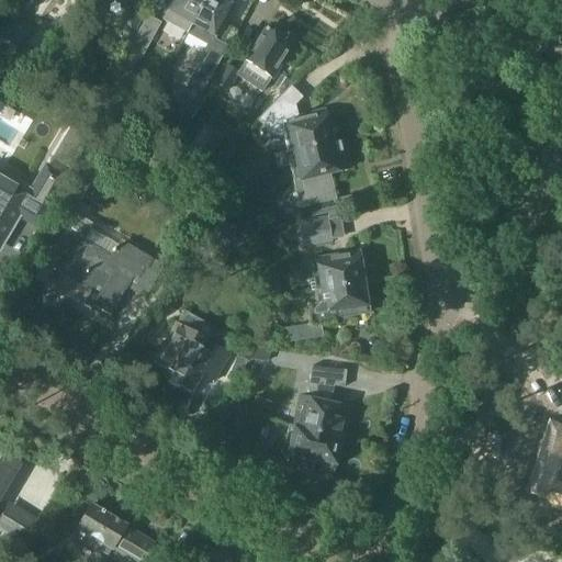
[(187,32),(204,0),(171,0),(161,18),(187,32)]
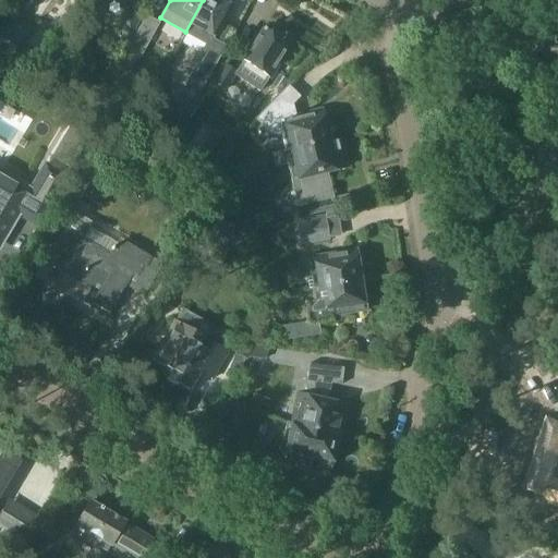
[(229,3),(222,0),(203,0),(185,32),(208,45),(206,49),(219,57),(225,47),(211,39),(221,23),(218,21),(229,3)]
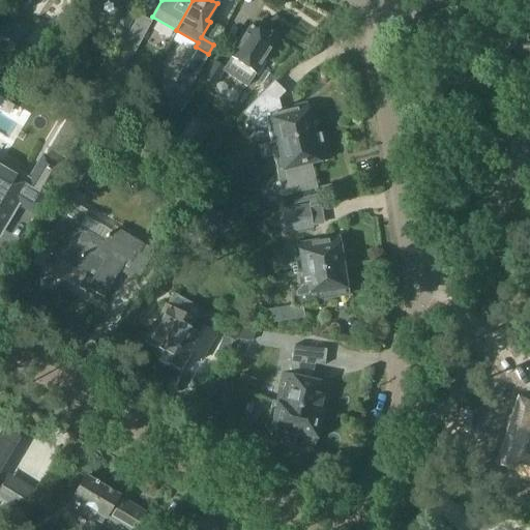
[(111,29),(124,36),(134,19),(120,11),(111,29)]
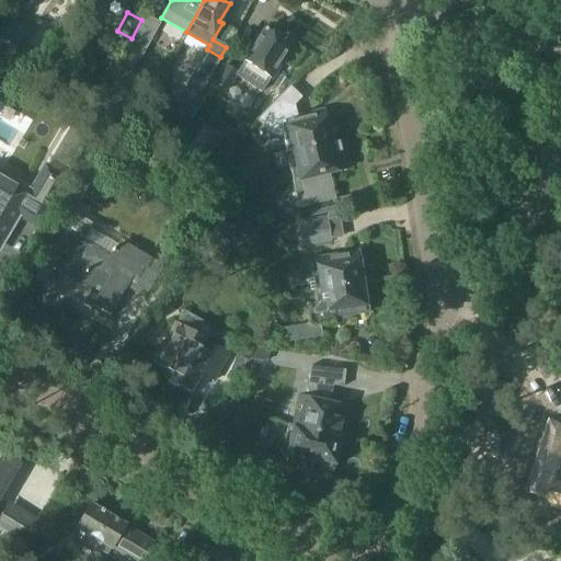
[(127,53),(127,54),(138,59),(140,60),(160,23),(147,16),(127,53)]
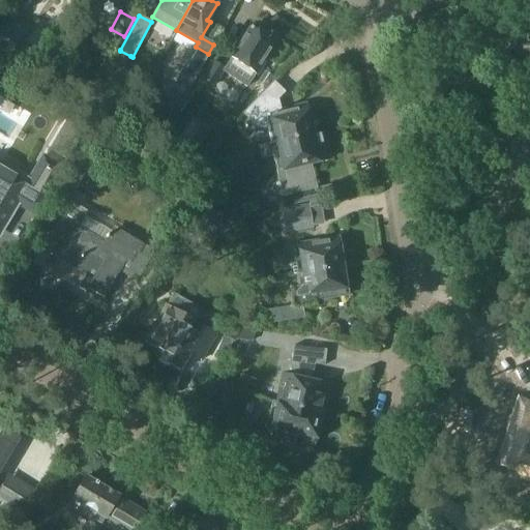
[(227,63),(228,64),(225,68),(213,62),(203,79),(214,86),(223,72),(247,88),(257,75),(281,37),(263,26),(259,31),(251,26),(230,57),(230,58),(227,63)]
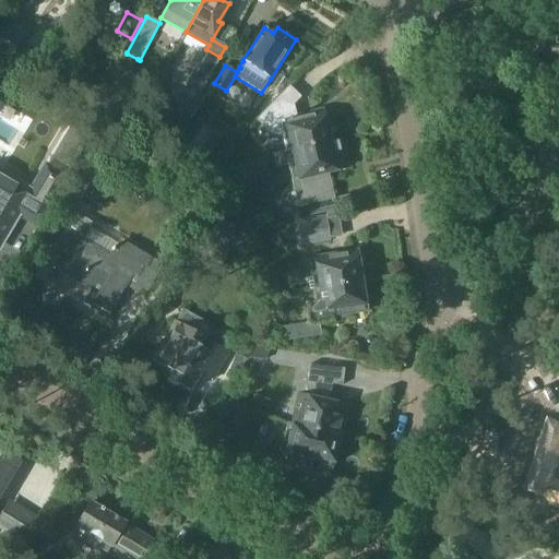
[(200,91),(219,57),(206,49),(187,83),(190,85),(177,108),(189,116),(202,92),(200,91)]
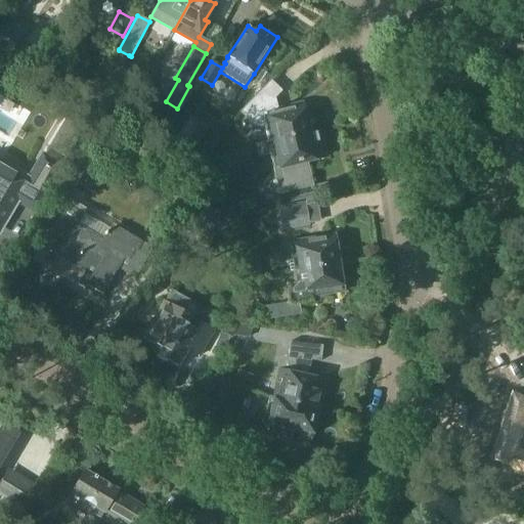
[(108,70),(119,75),(129,55),(119,50),(108,70)]
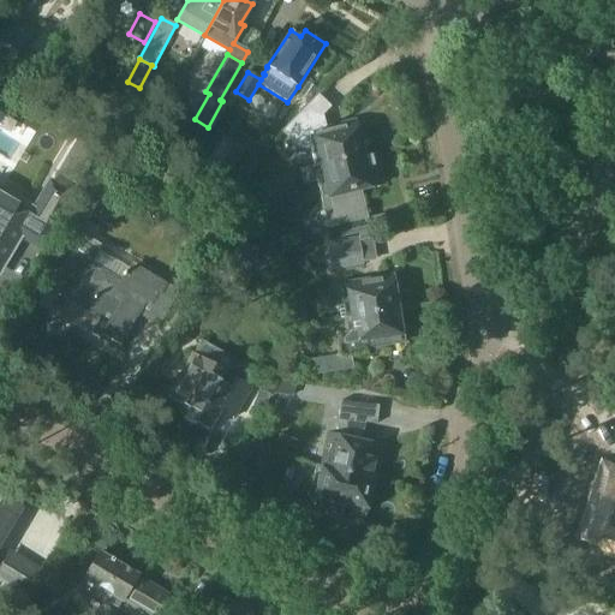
[(321,165),(362,155),(353,120),(351,121),(352,124),(326,130),(322,115),(329,107),(317,95),(281,131),(293,143),(294,144),(296,145),(298,147),(302,148),(304,148),(308,148),(309,148),(314,166),(321,165)]
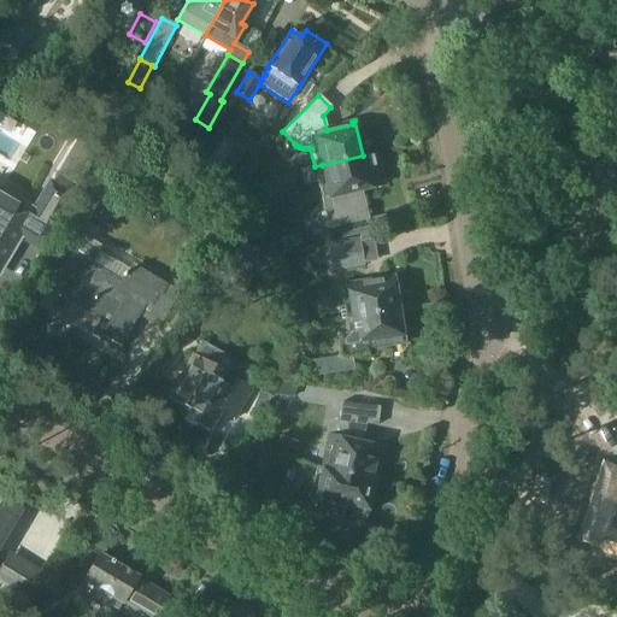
[(363,156),(322,165),(335,225),(366,218),(359,189),(381,184),(374,157),(363,159),(363,156)]
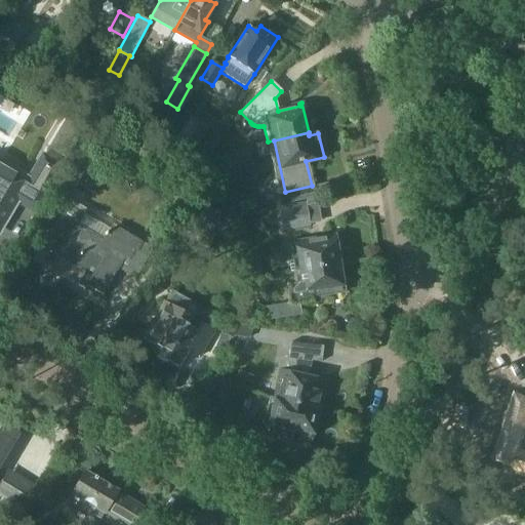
[(0,229),(2,226),(17,200),(35,210),(61,164),(43,154),(29,178),(0,161),(0,229)]
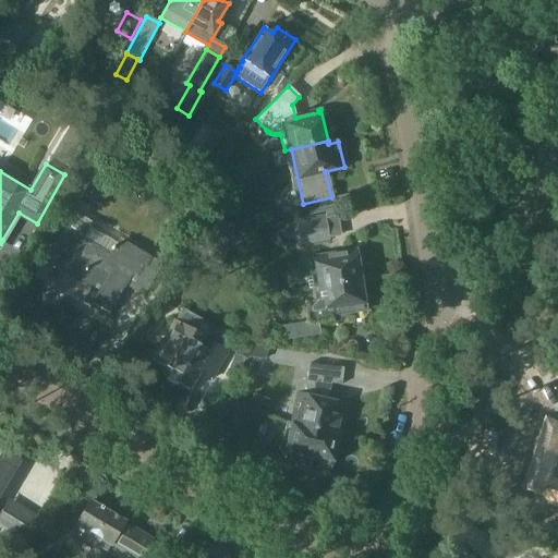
[(62,250),(52,266),(88,288),(92,280),(101,286),(92,302),(109,312),(124,284),(142,294),(158,268),(169,275),(181,253),(164,243),(155,258),(122,240),(117,249),(111,245),(107,253),(82,238),(87,228),(70,217),(53,244),(62,250)]
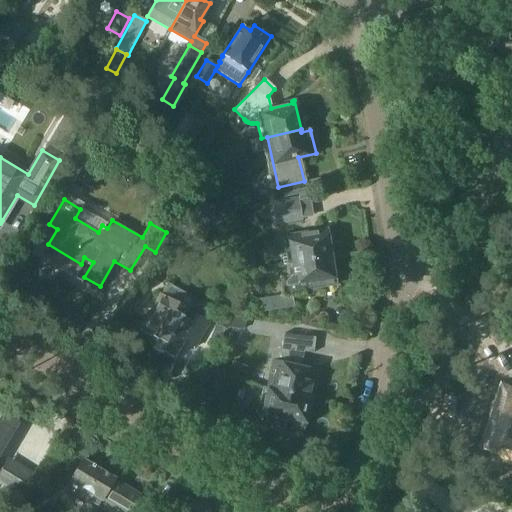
[(296,199),(271,203),(275,223),(299,219),(296,199)]
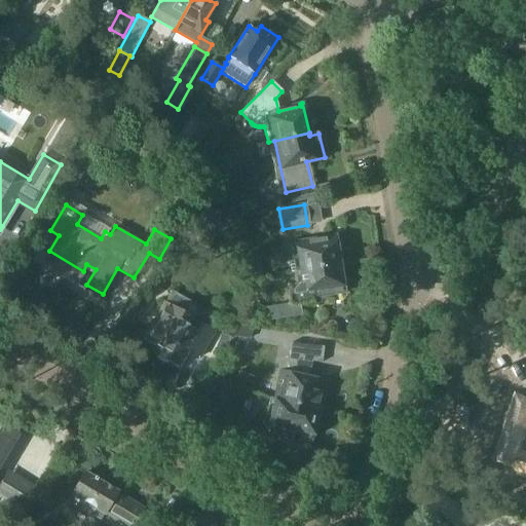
[(289,260),(291,272),(293,271),(337,265),(333,237),(289,245),(291,259),(289,260)]
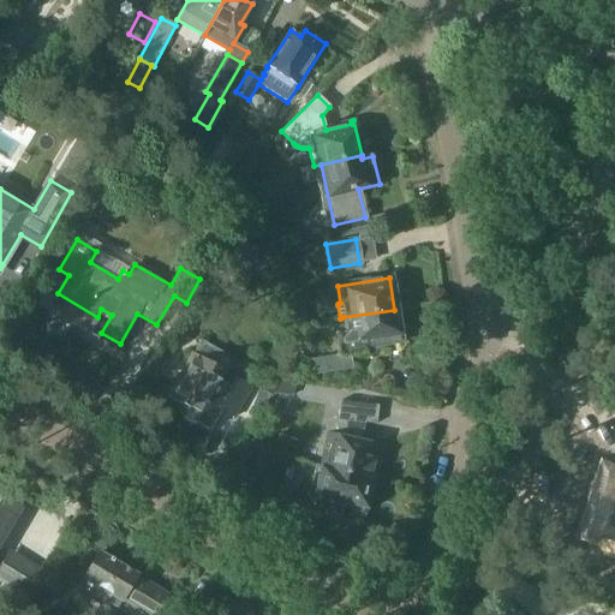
[(290,328),(308,324),(304,306),(286,309),(290,328)]
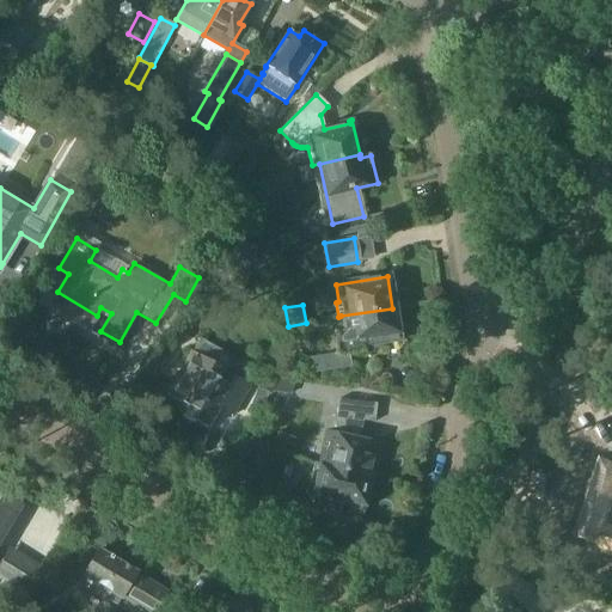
[(397,341),(392,308),(341,316),(343,332),(331,334),(335,355),(306,359),(308,373),(348,367),(346,353),(361,352),(360,347),(397,341)]
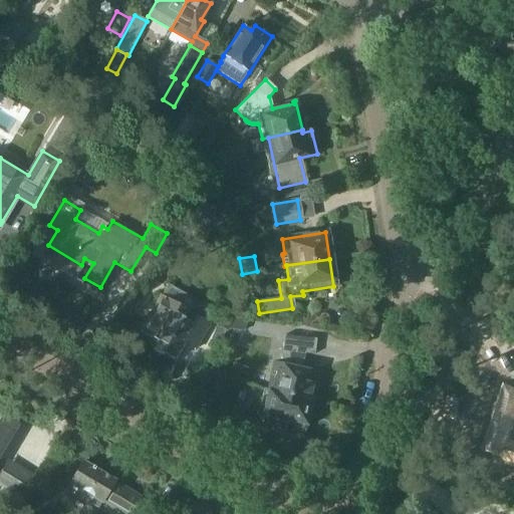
[(175,359),(184,343),(197,350),(212,323),(191,312),(197,301),(169,285),(141,332),(155,340),(151,345),(154,347),(153,349),(162,354),(163,352),(175,359)]
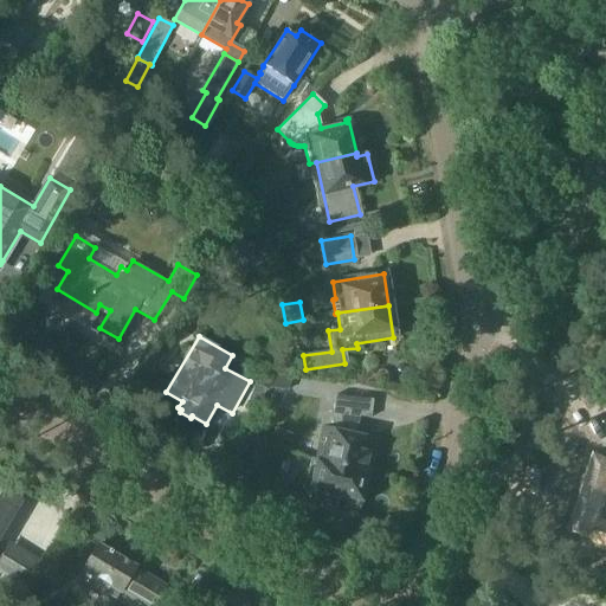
[(272,389),(288,391),(294,375),(275,373),(272,389)]
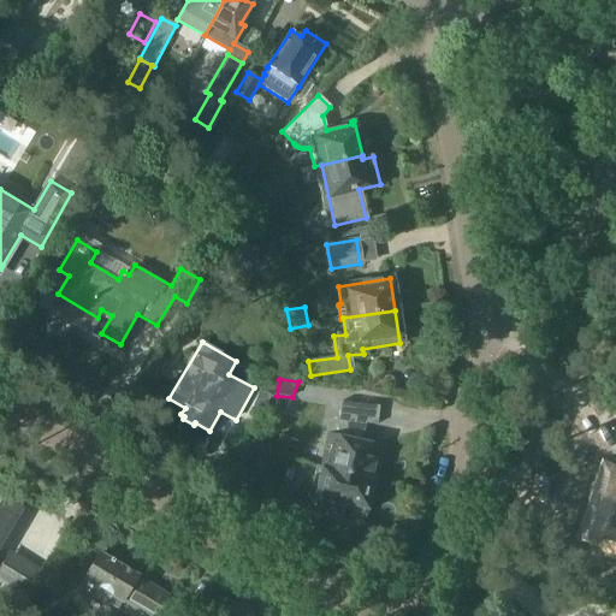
[(260,391),(250,415),(261,420),(272,396),(260,391)]
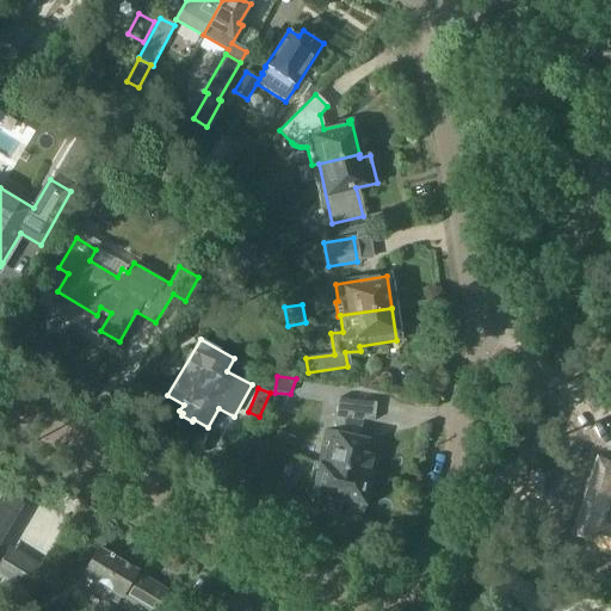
[(325,432),(319,463),(371,475),(378,442),(363,438),(358,438),(360,429),(353,427),(356,418),(363,420),(374,421),(376,403),(339,399),(338,418),(327,423),(325,432)]
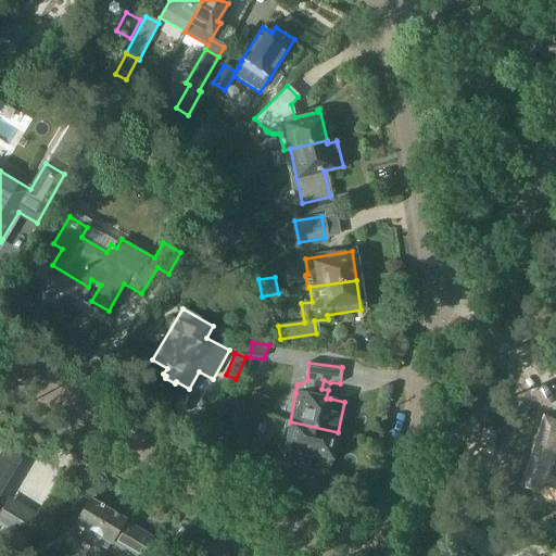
[(228,399),(218,424),(235,430),(244,405),(228,399)]
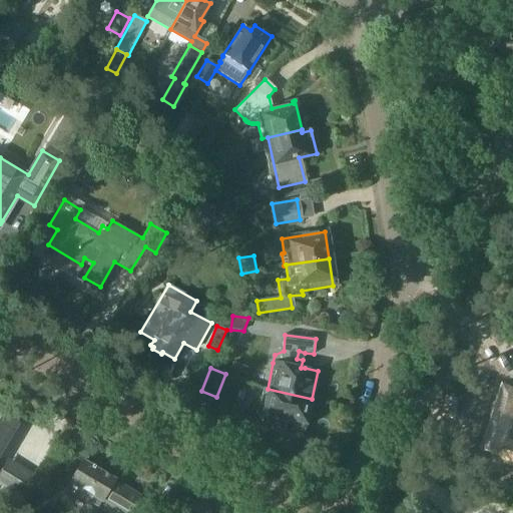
[(512,386),(502,383),(479,450),(501,457),(499,462),(512,467),(512,386)]
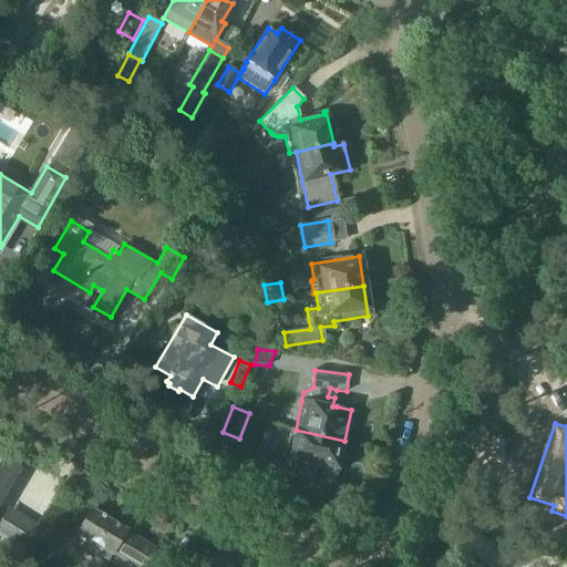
[(289,439),(285,457),(339,468),(344,441),(296,430),(291,429),(289,439)]
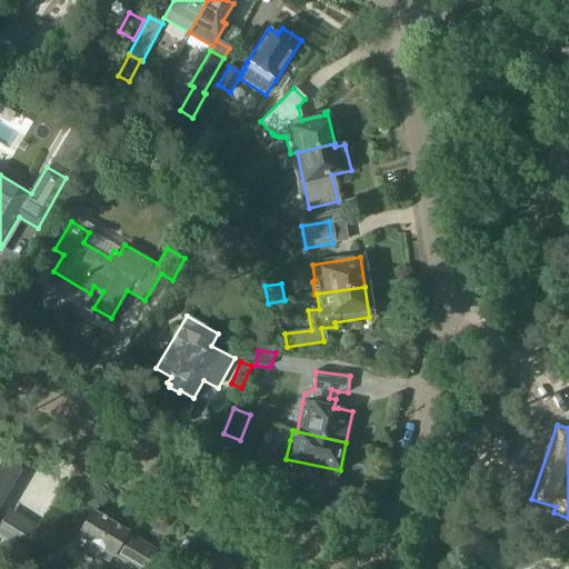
[(245,479),(246,477),(251,468),(236,459),(231,468),(230,471),(245,479)]
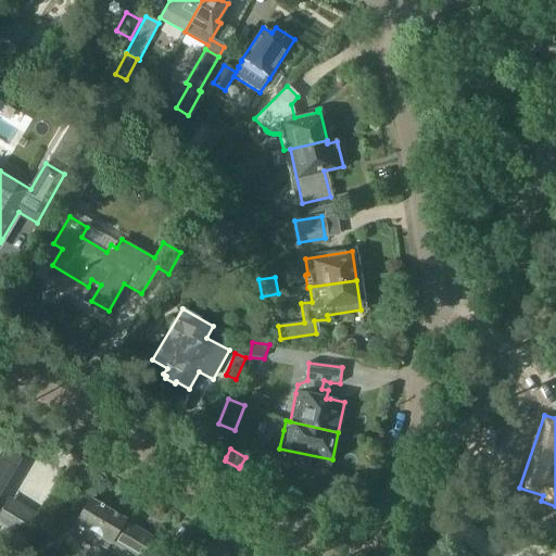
[(0,483),(15,458),(0,450),(0,483)]
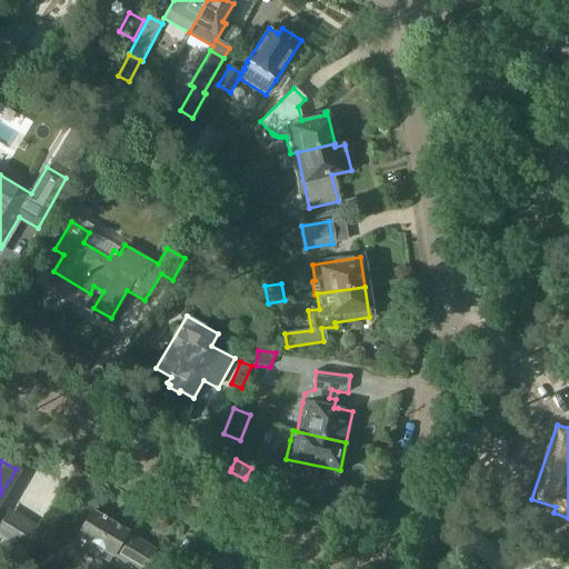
[(123,532),(125,531),(90,511),(77,535),(111,555),(112,553),(138,568),(141,568),(153,550),(123,532)]
